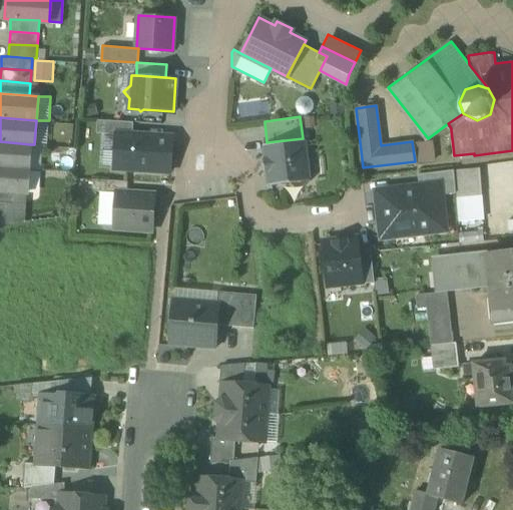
[(116,132),(132,133),(133,121),(97,118),(96,132),(116,133),(116,132)]
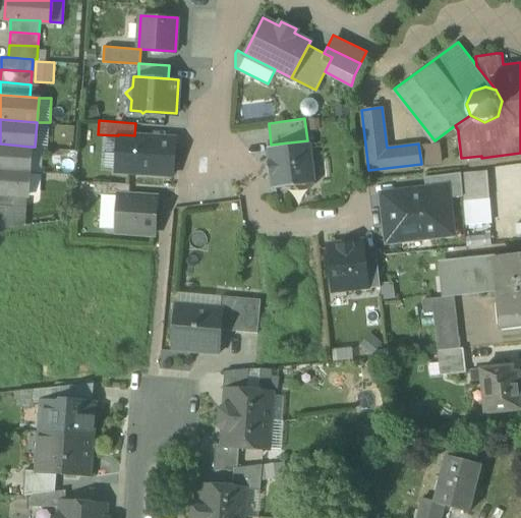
[(48,148),(50,122),(37,122),(35,147),(43,147),(48,148)]
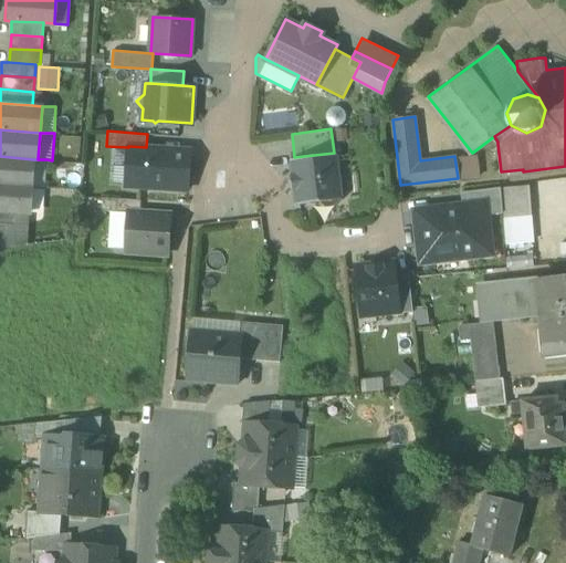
[(126,185),(188,188),(190,149),(146,147),(128,146),(128,147),(126,185)]
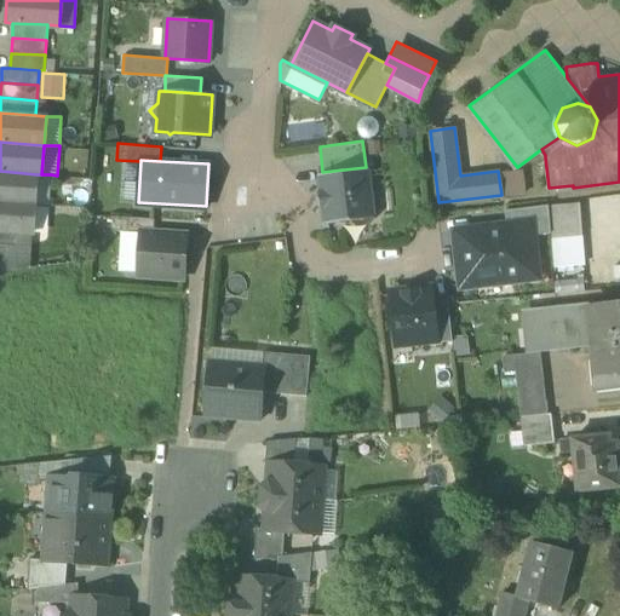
[(321,206),(323,223),(375,217),(369,167),(366,167),(322,172),(317,173),(320,190),(321,206)]
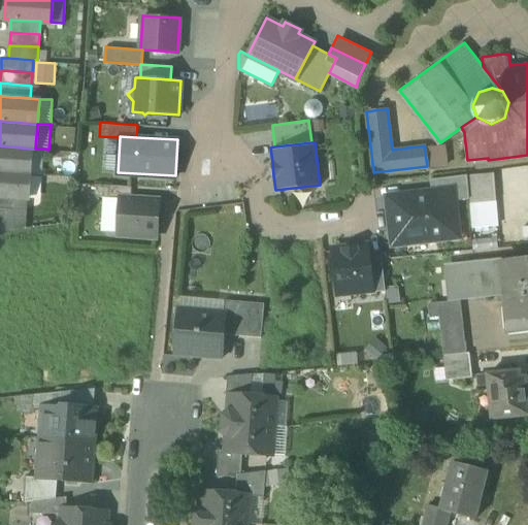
[(444,143),(424,145),(427,166),(448,164),(444,143)]
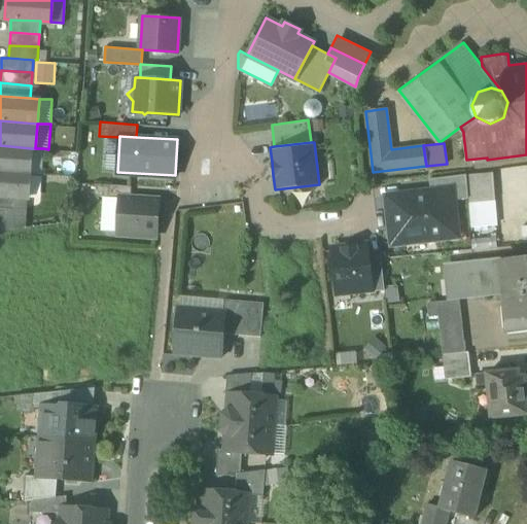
[(0,170),(30,173),(31,148),(0,145),(0,170)]
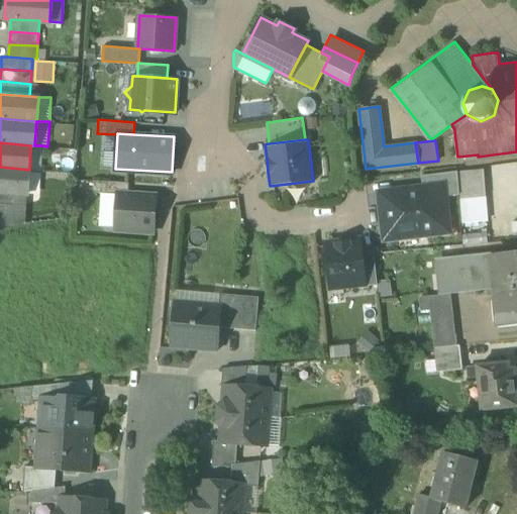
[(30,145),(29,170),(41,170),(42,145),(34,145),(30,145)]
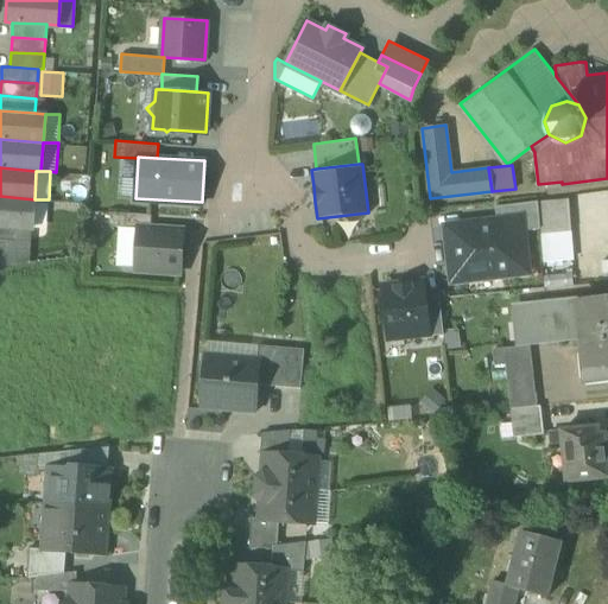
[(32,228),(35,199),(0,196),(0,224),(18,227),(32,228)]
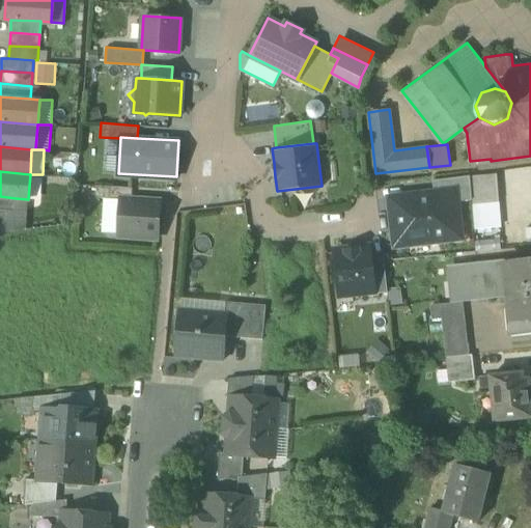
[(471,199),(472,202),(496,200),(499,200),(497,172),(469,174),(471,199)]
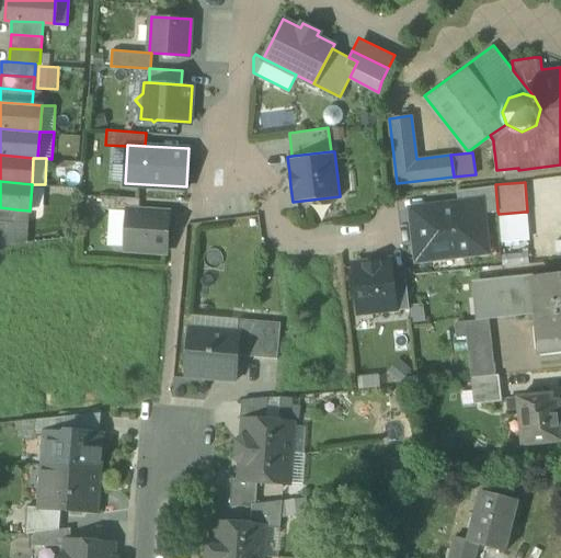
[(481,205),(482,212),(497,211),(495,184),(456,189),(458,202),(469,201),(469,207),(481,205)]
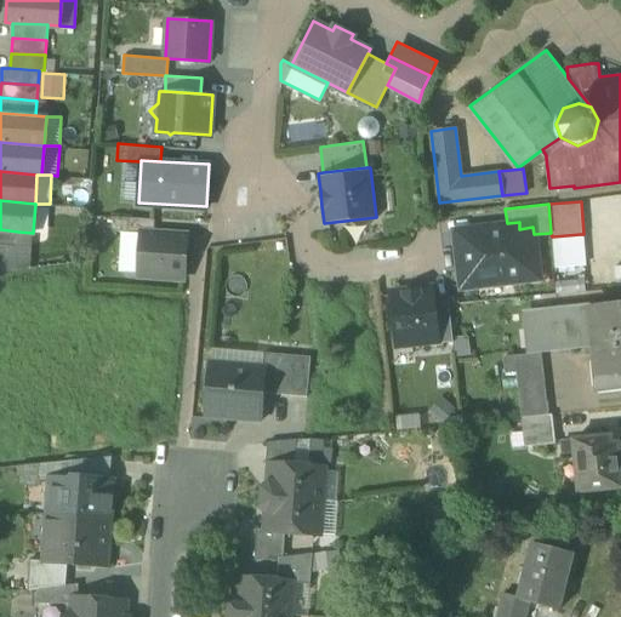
[(141,232),(154,233),(155,218),(112,215),(110,229),(141,232)]
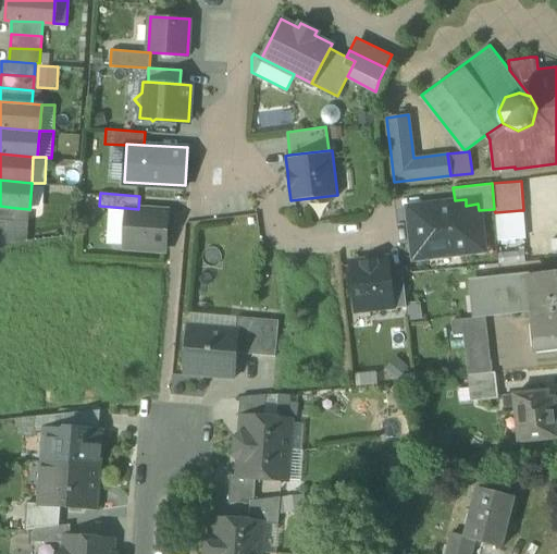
[(481,225),(479,210),(478,204),(466,206),(466,199),(455,200),(418,206),(418,210),(413,216),(409,216),(415,257),(474,249),(472,226),(481,225)]
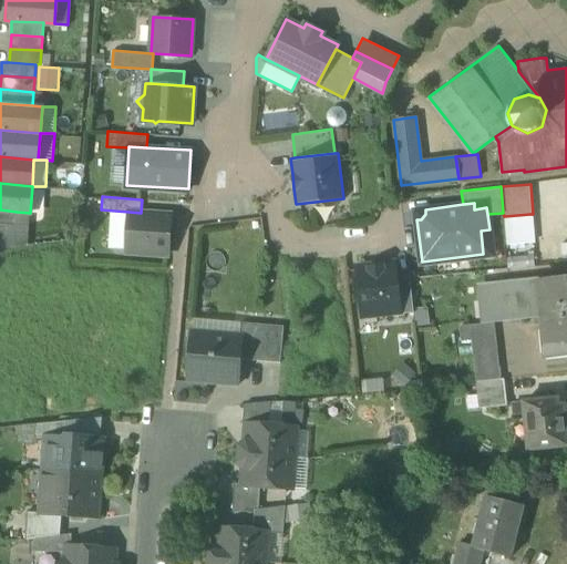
[(0,209),(0,246),(14,245),(17,212),(0,209)]
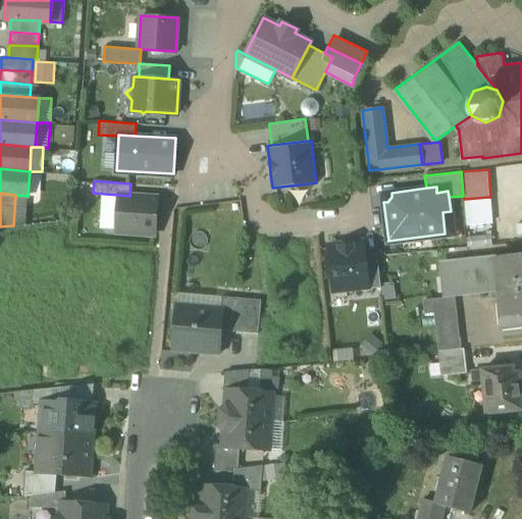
[(382,194),(383,202),(387,202),(392,197),(392,193),(382,194)]
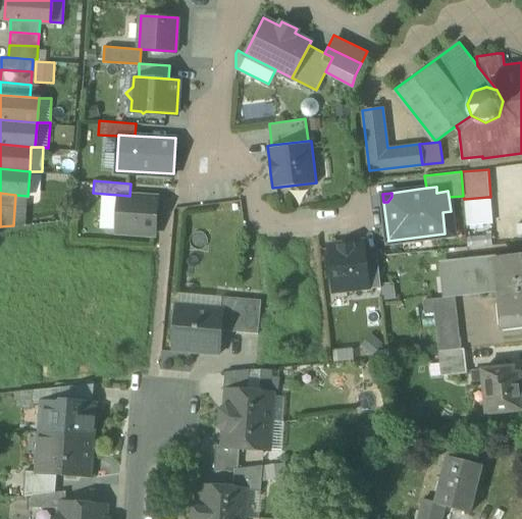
[(15,195),(13,225),(25,224),(28,196),(15,195)]
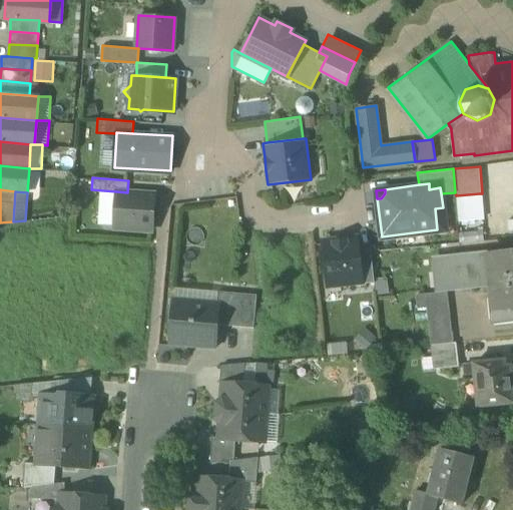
[(113,226),(152,228),(154,193),(127,192),(116,191),(113,226)]
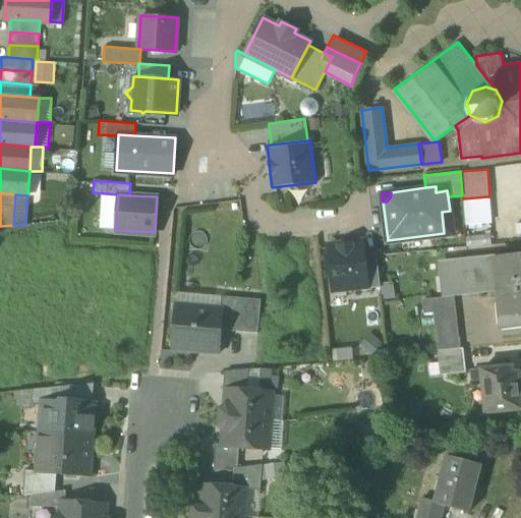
[(486,196),(463,198),(465,223),(489,221),(486,196)]
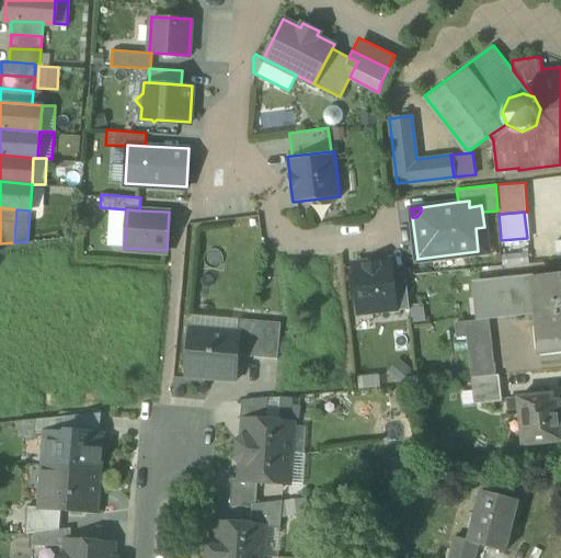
[(487,250),(484,227),(476,228),(478,251),(487,250)]
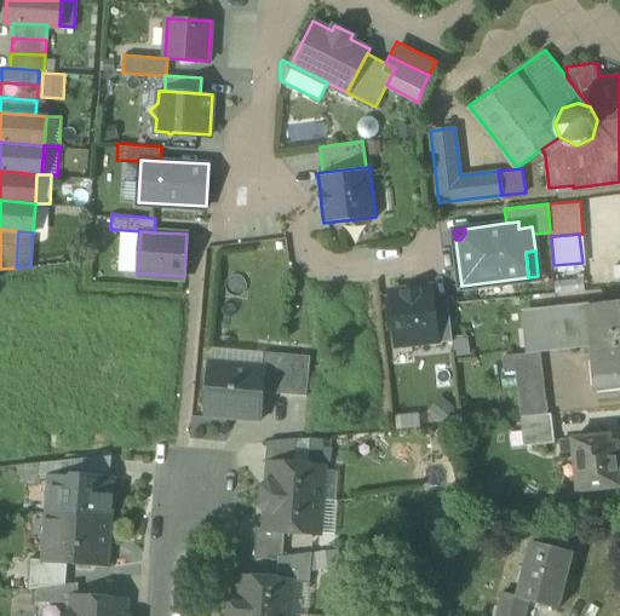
[(554,280),(555,292),(584,288),(583,277),(554,280)]
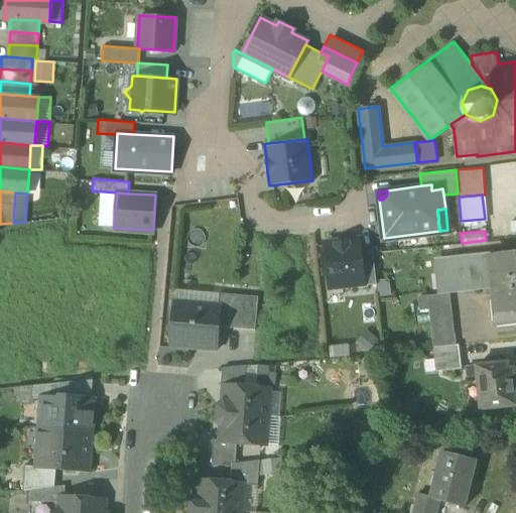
[(324,242),(329,282),(329,288),(342,286),(364,284),(360,250),(359,238),(324,242)]
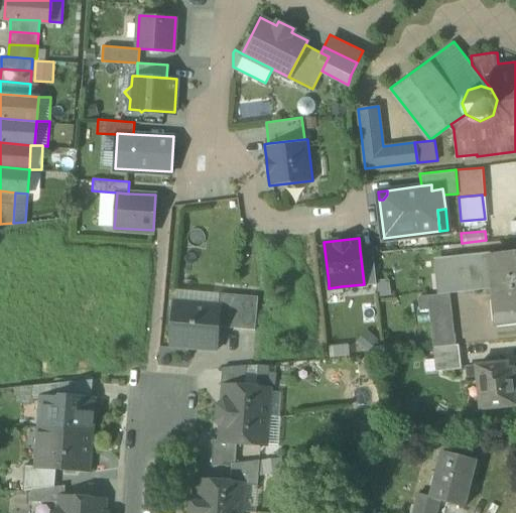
[(372,249),(360,250),(364,284),(376,283),(372,249)]
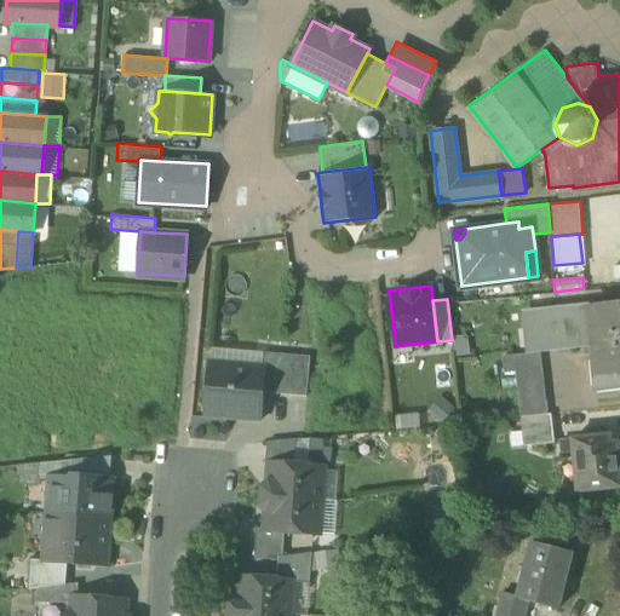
[(619,300),(584,304),(584,305),(529,311),(534,349),(568,344),(568,341),(587,339),(592,390),(619,386),(619,300)]
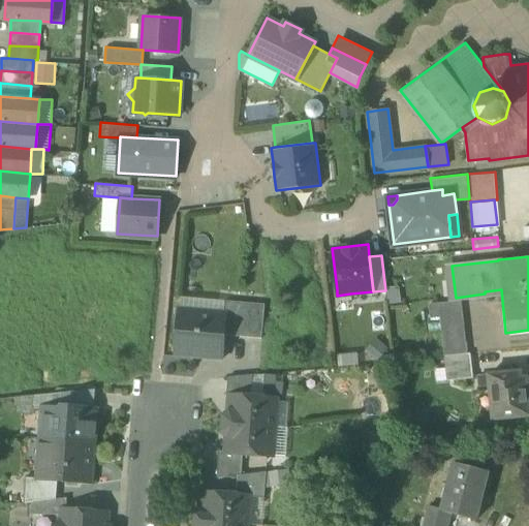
[(456,298),(452,266),(445,267),(449,298),(456,298)]
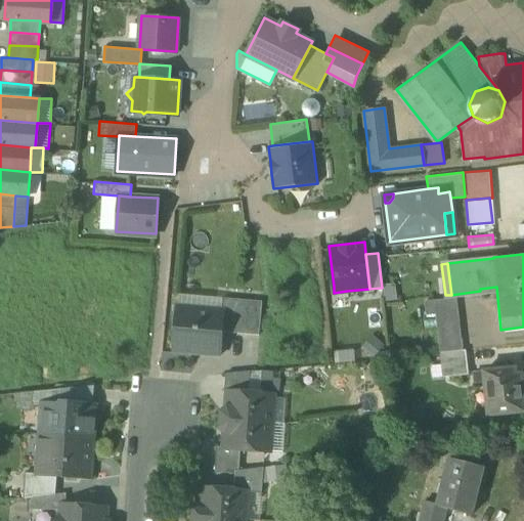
[(383,283),(384,299),(396,298),(395,281),(383,283)]
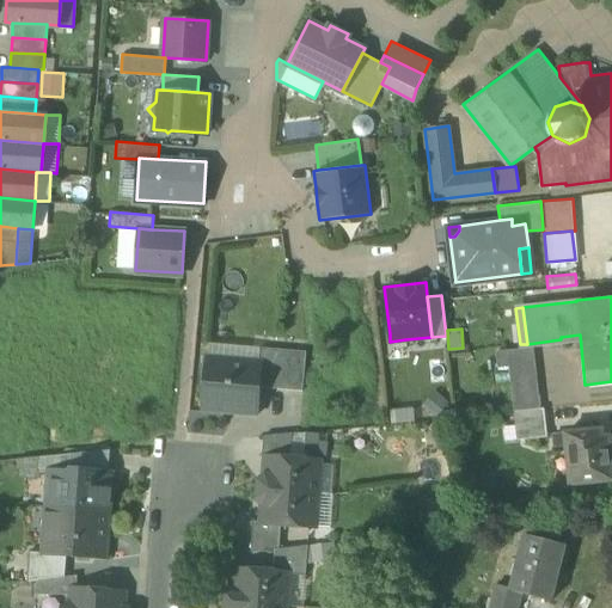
[(209,341),(207,358),(258,362),(259,347),(259,345),(209,341)]
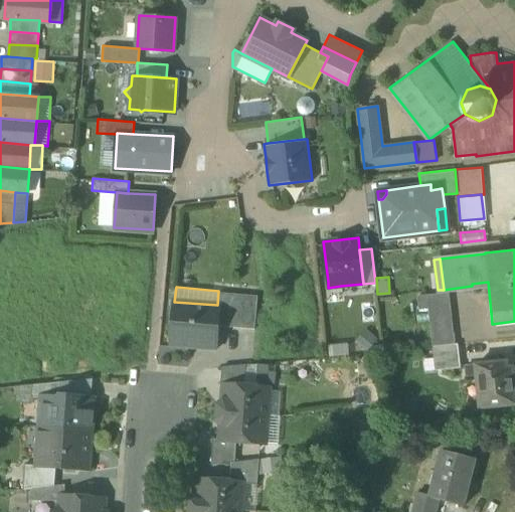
[(217,324),(228,326),(231,293),(218,292),(217,305),(218,306),(217,324)]
